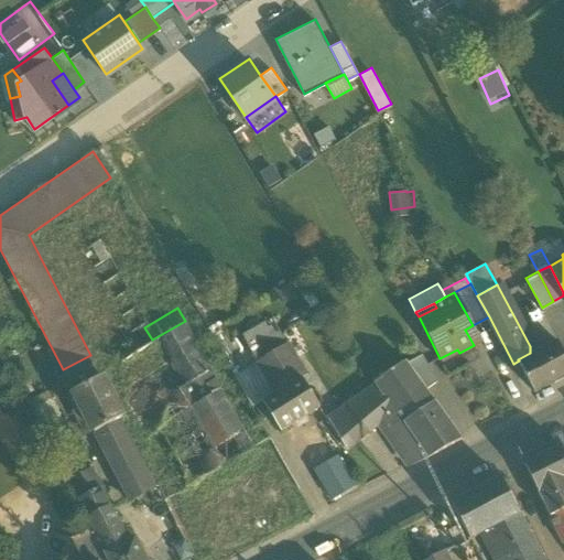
[(240,334),(257,361),(288,342),(270,315),(240,334)]
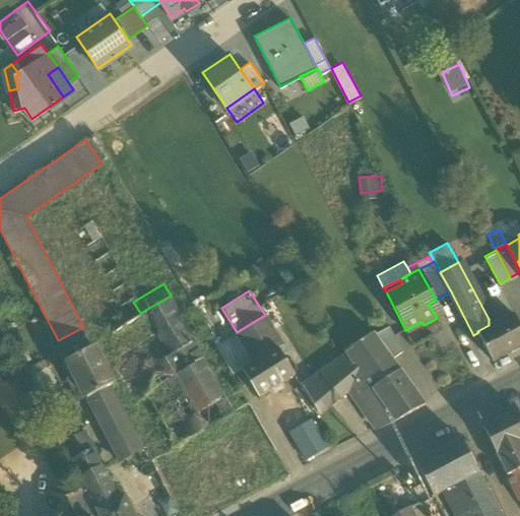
[(196,338),(171,296),(140,313),(110,331),(155,408),(150,411),(156,422),(161,418),(177,444),(233,411),(200,357),(193,361),(172,373),(163,358),(196,338)]
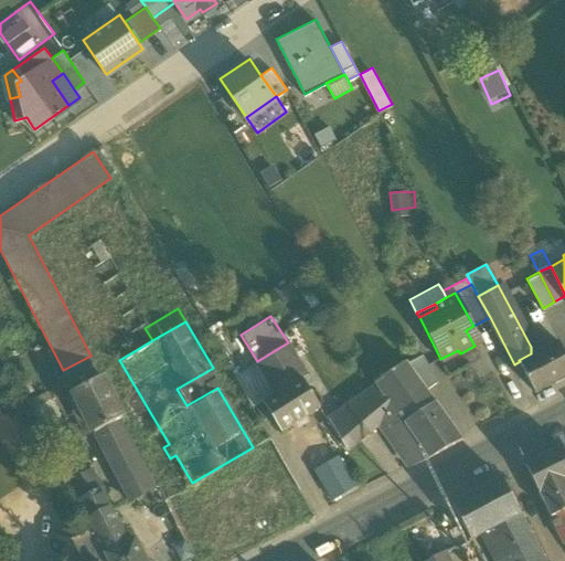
[(481,342),(473,326),(466,330),(475,346),(481,342)]
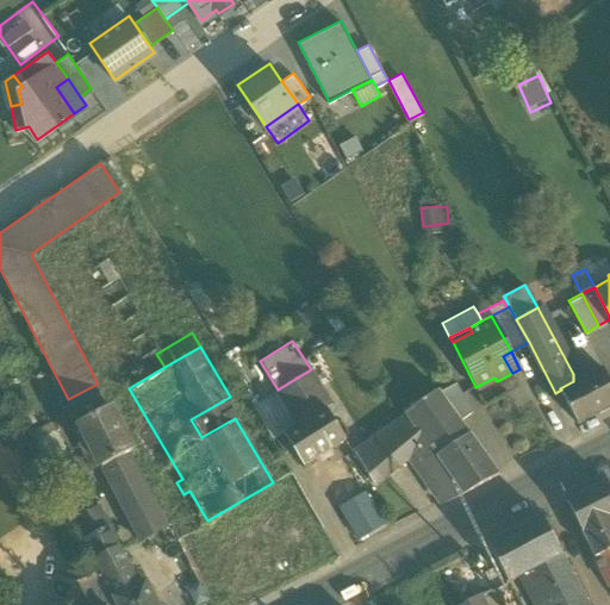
[(561,390),(578,420),(609,404),(609,380),(603,366),(573,381),(560,388),(561,390)]
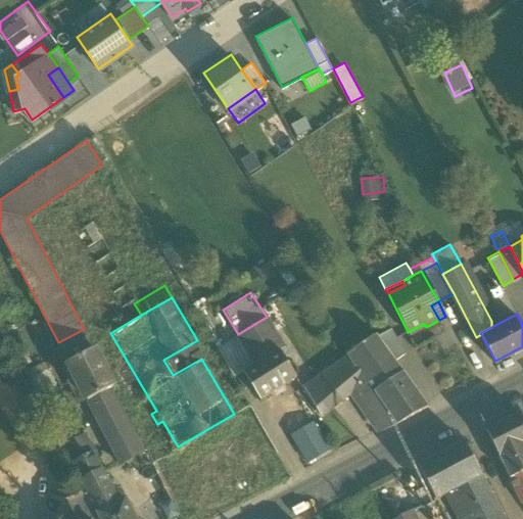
[(238,334),(256,363),(279,348),(284,345),(267,317),(238,334)]
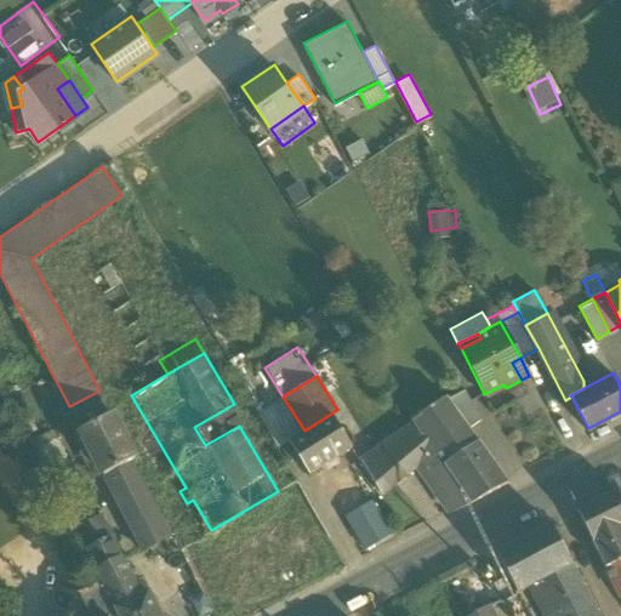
[(503,385),(484,394),(486,398),(506,388),(503,385)]
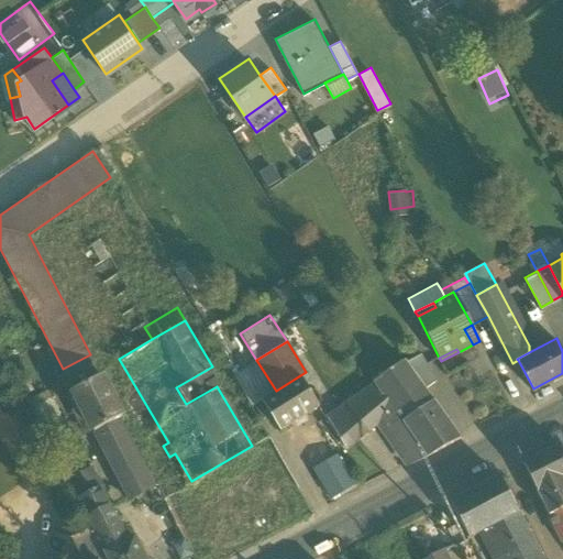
[(406,360),(426,386),(437,379),(422,351),(406,360)]
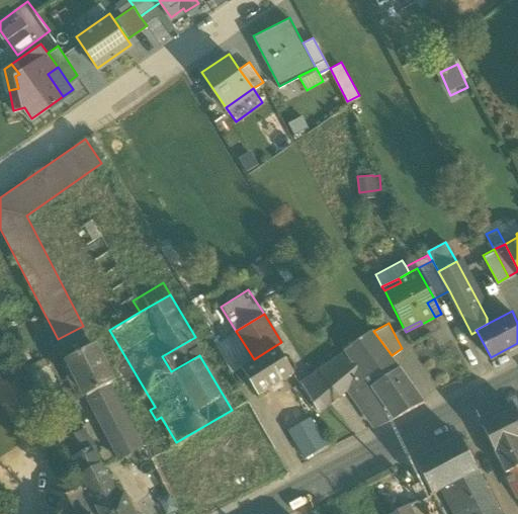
[(58,339),(67,357),(92,343),(83,326),(58,339)]
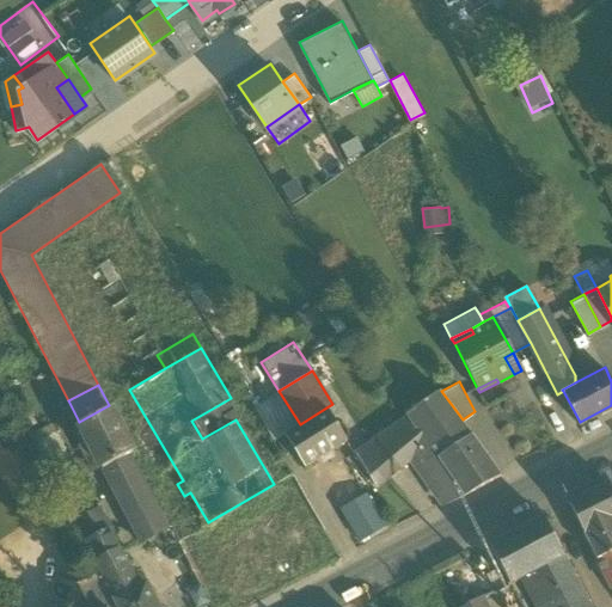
[(428,442),(436,455),(472,433),(463,420),(441,391),(440,388),(407,412),(428,442)]
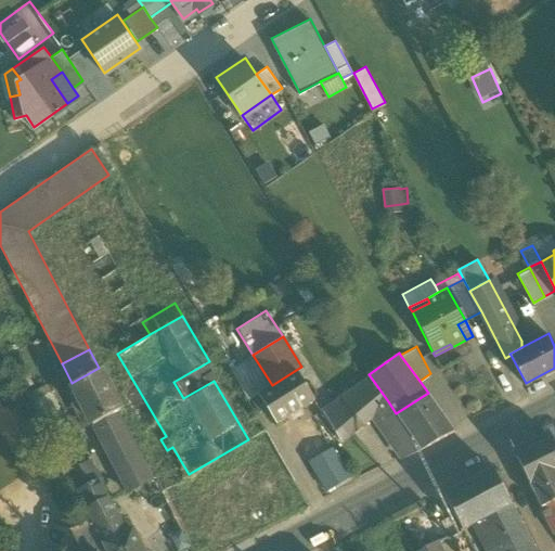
[(253,355),(231,369),(248,399),(258,394),(272,385),(253,355)]
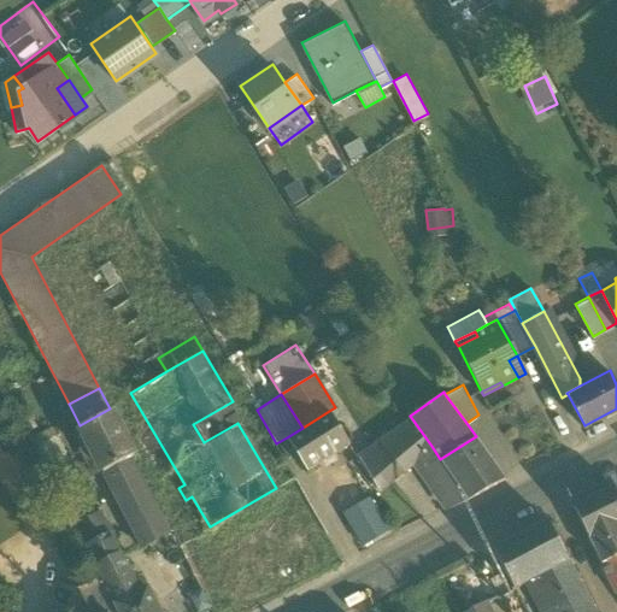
[(80,425),(103,470),(128,457),(134,453),(110,409),(80,425)]
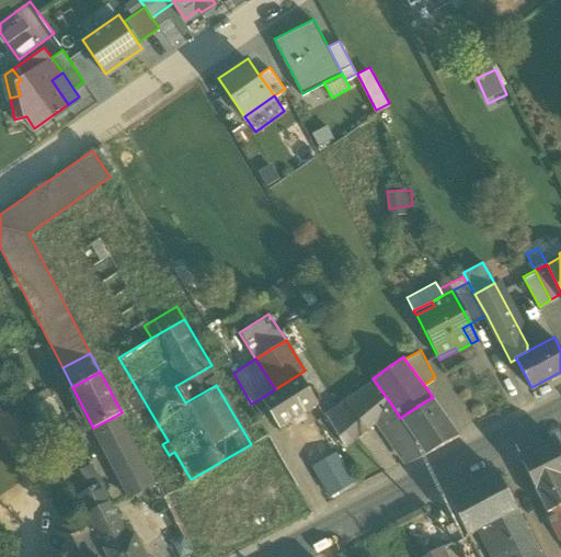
[(317,402),(299,374),(275,389),(261,398),(279,427),(317,402)]
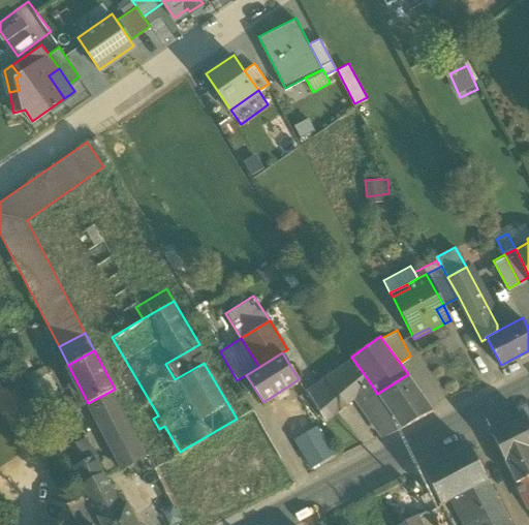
[(192,359),(196,367),(204,363),(206,361),(201,353),(197,357),(192,359)]
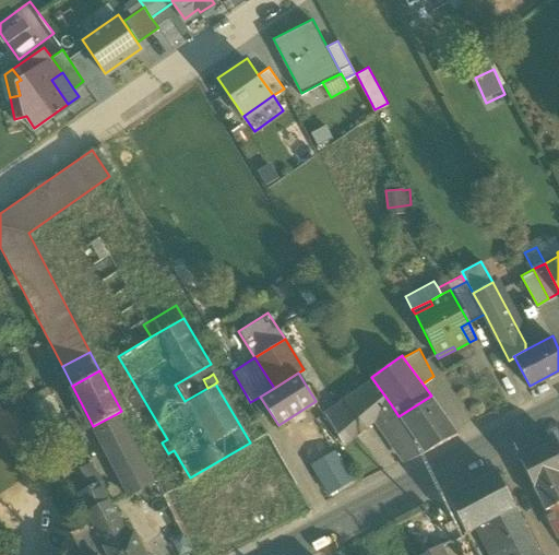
[(323,411),(344,443),(377,416),(391,404),(371,377),(323,411)]
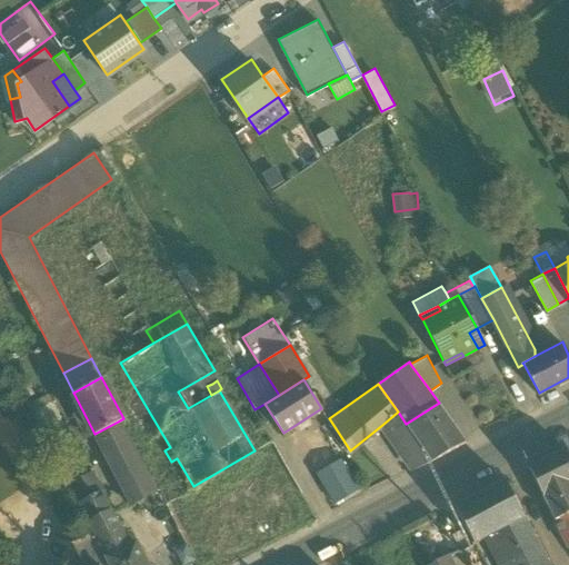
[(26,405),(39,432),(62,418),(49,393),(26,405)]
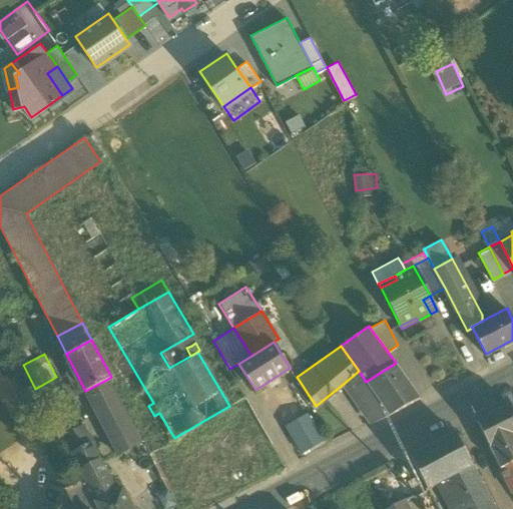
[(0,370),(0,389),(19,422),(41,409),(14,363),(0,370)]
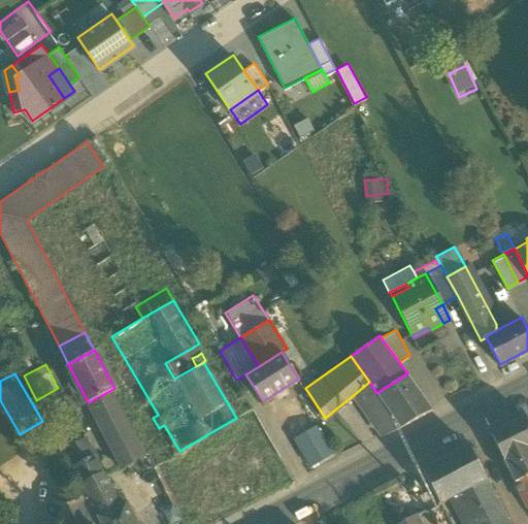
[(407,373),(376,393),(401,426),(432,408),(407,373)]
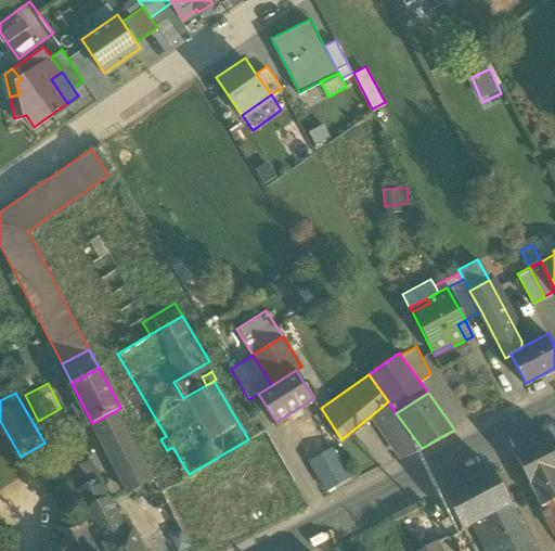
[(403,456),(422,448),(396,413),(388,401),(374,413),(403,456)]
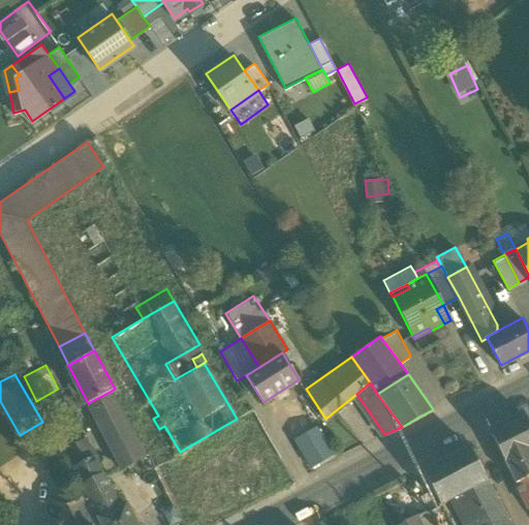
[(36,401),(48,423),(69,411),(58,389),(36,401)]
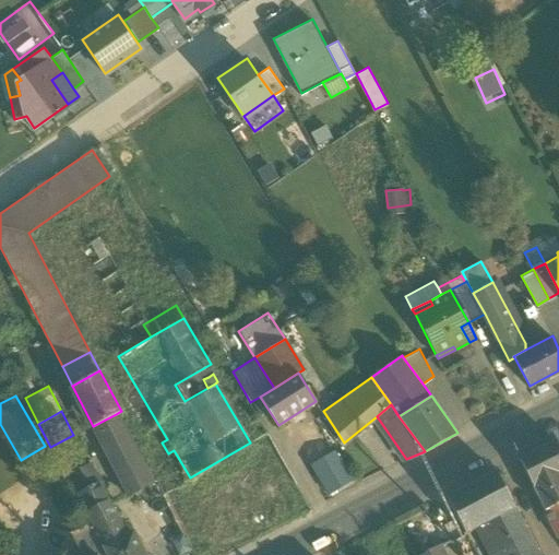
[(93,426),(128,492),(151,480),(116,414),(93,426)]
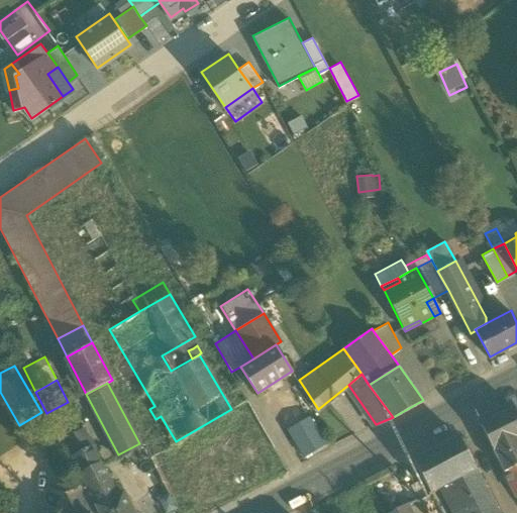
[(481,423),(494,448),(516,437),(516,436),(516,412),(514,406),(481,423)]
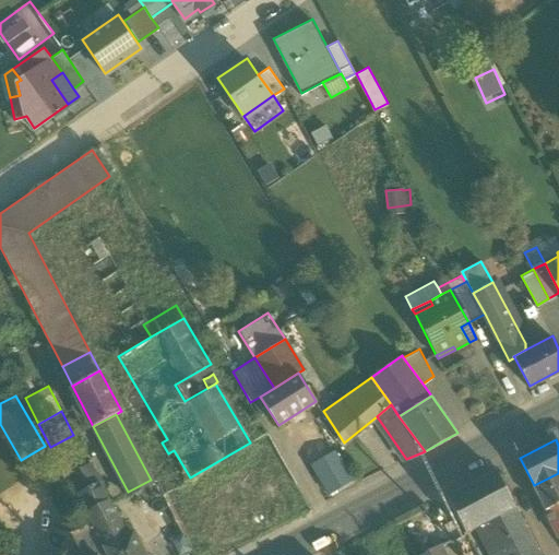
[(312,463),(329,492),(352,479),(334,450),(312,463)]
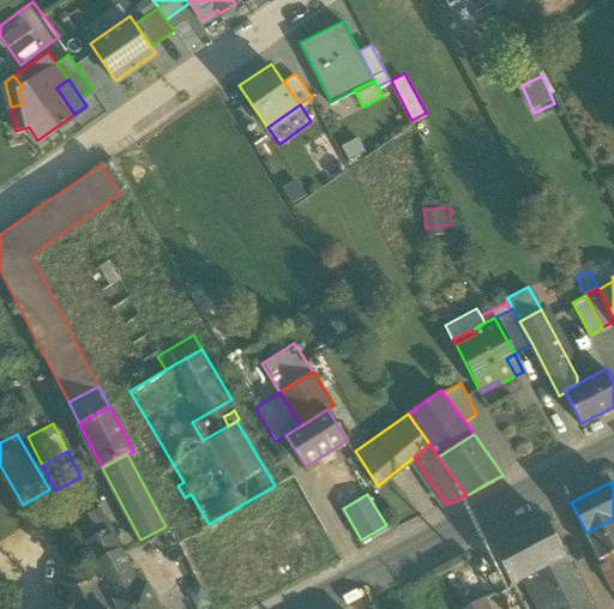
[(74,519),(85,542),(110,529),(98,506),(74,519)]
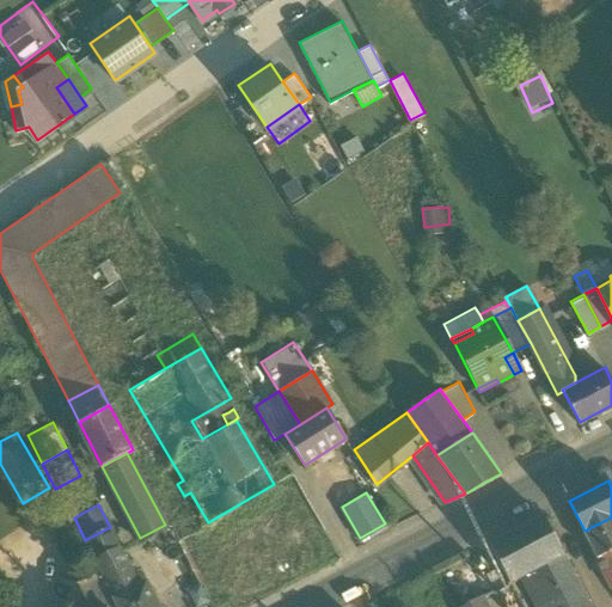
[(527,572),(537,590),(573,571),(543,515),(489,544),(510,581),(527,572)]
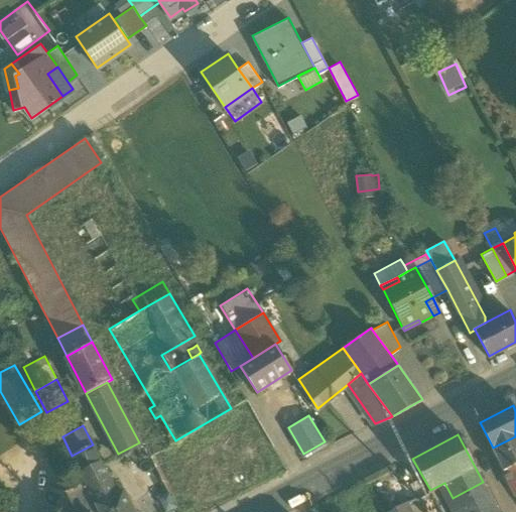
[(515,495),(515,494),(515,438),(515,436),(493,448),(515,495)]
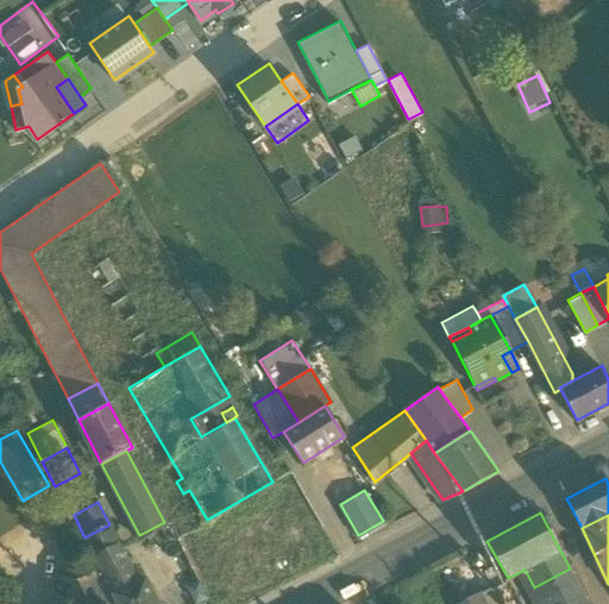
[(85,538),(95,557),(119,545),(110,524),(85,538)]
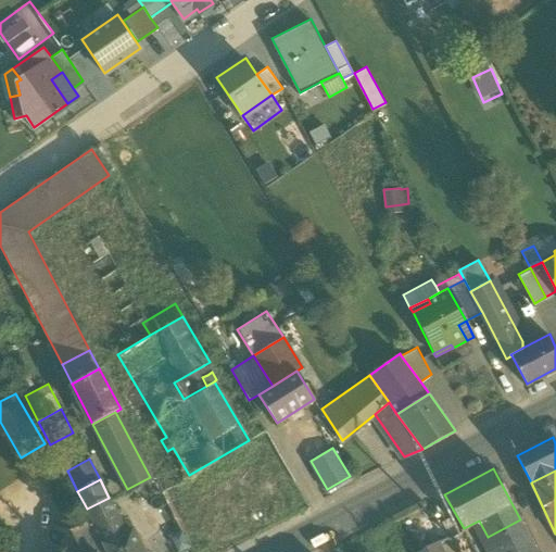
[(126,531),(109,498),(87,509),(91,516),(103,542),(126,531)]
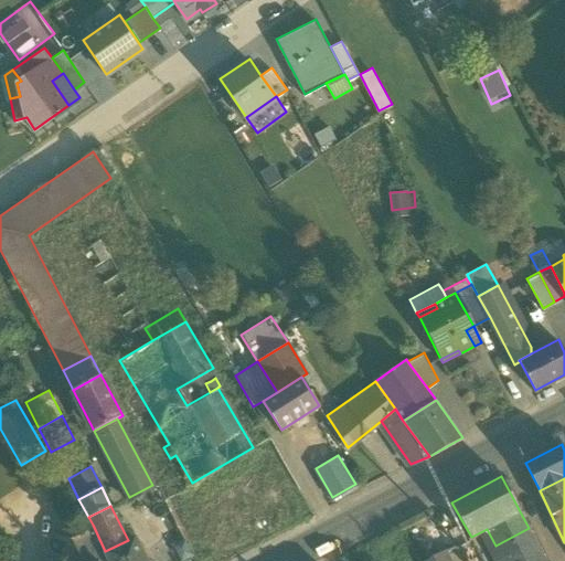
[(70,539),(80,560),(94,560),(98,560),(105,557),(108,556),(105,551),(93,525),(71,537),(70,539)]
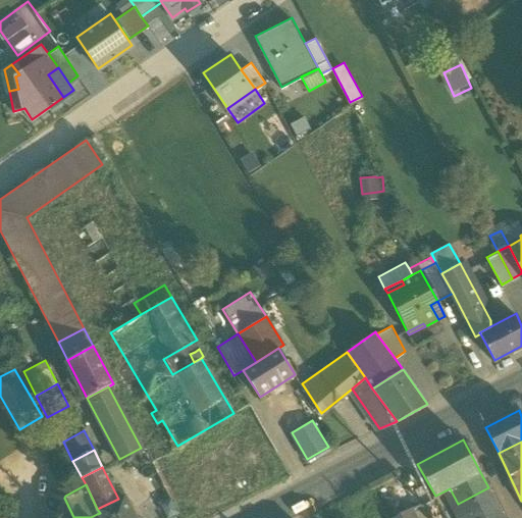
[(458,504),(465,517),(504,517),(488,487),(458,504)]
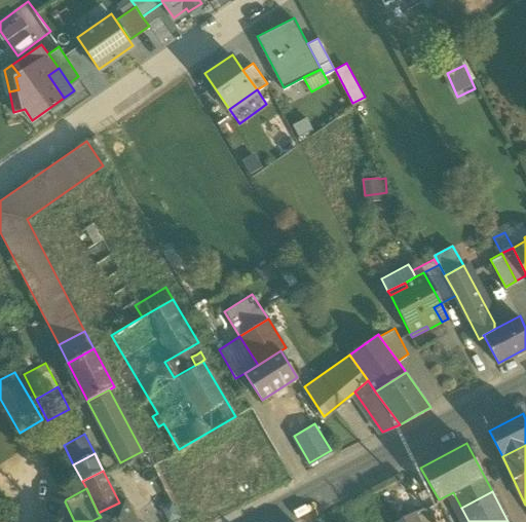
[(137,521),(125,499),(119,502),(98,513),(101,517),(103,521),(137,521)]
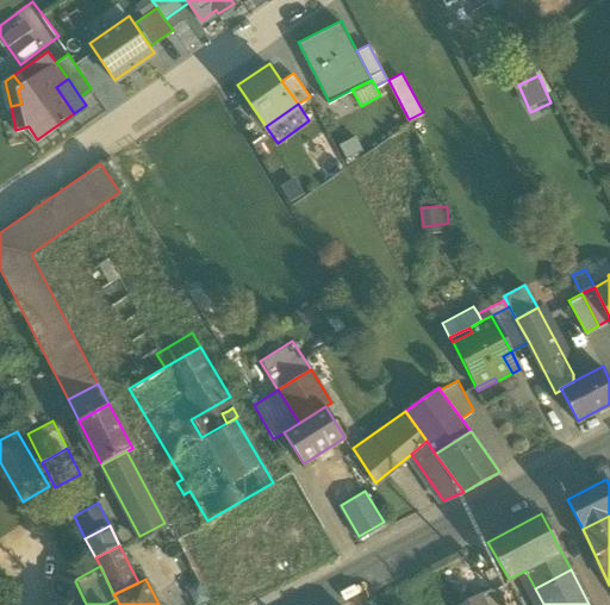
[(455,604),(487,604),(480,592),(455,604)]
